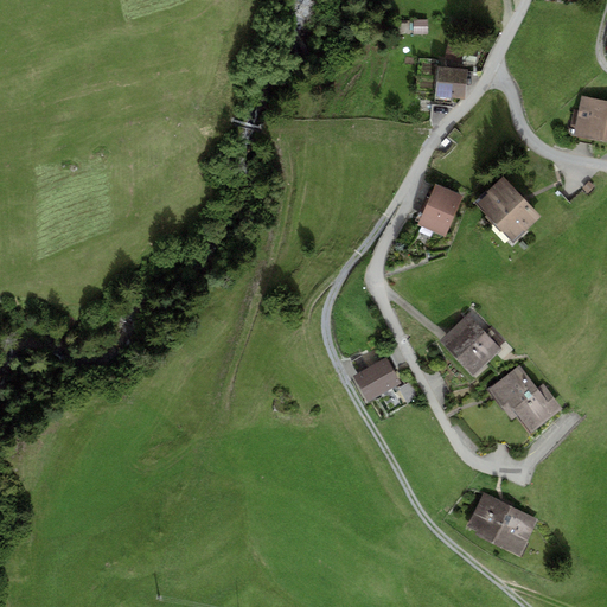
[(413,20),(414,33),(427,32),(427,20),(413,20)]
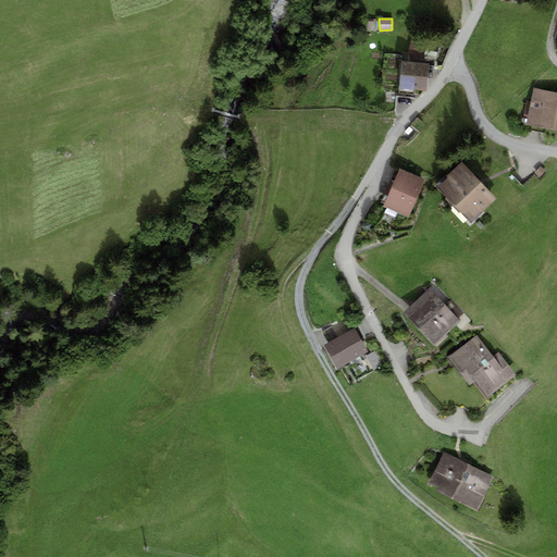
[(412,37),(407,53),(436,62),(441,51),(429,47),(430,42),(412,37)]
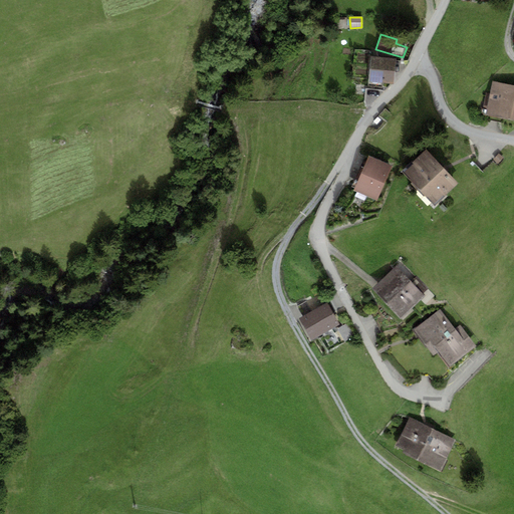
[(371,55),(367,85),(380,87),(380,82),(393,83),(397,58),(371,55)]
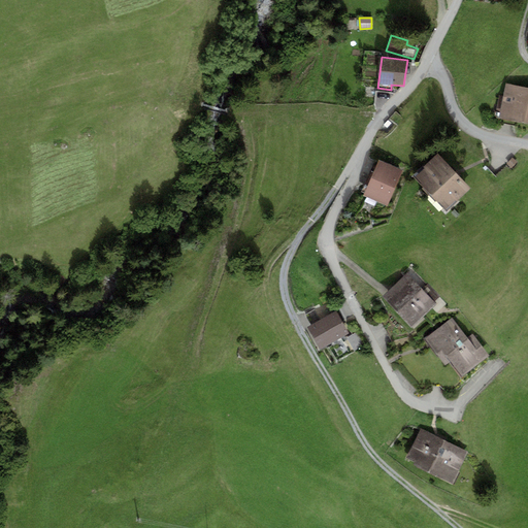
[(527,88),(505,84),(503,96),(499,95),(495,117),(527,123),(527,88)]
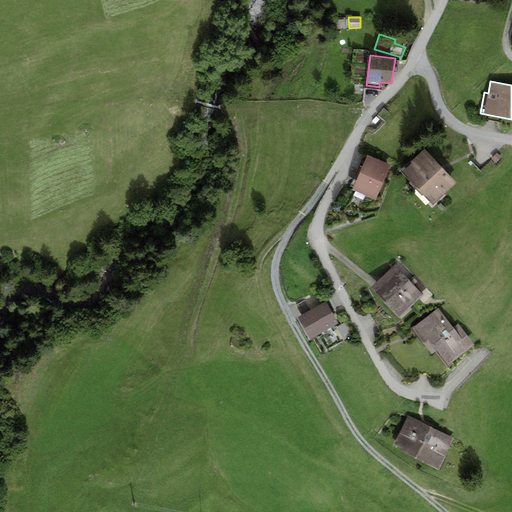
[(383,108),(377,115),(382,120),(388,113),(383,108)]
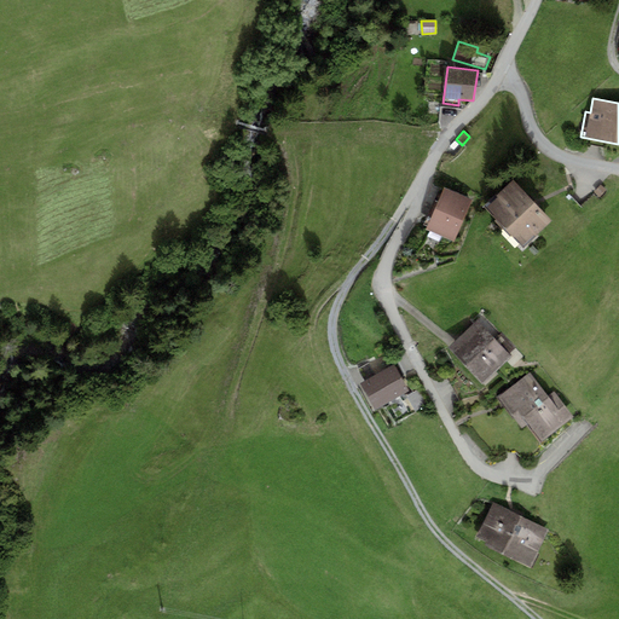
[(498,197),(487,207),(521,244),(533,233),(534,236),(551,220),(514,178),(496,195),(498,197)]
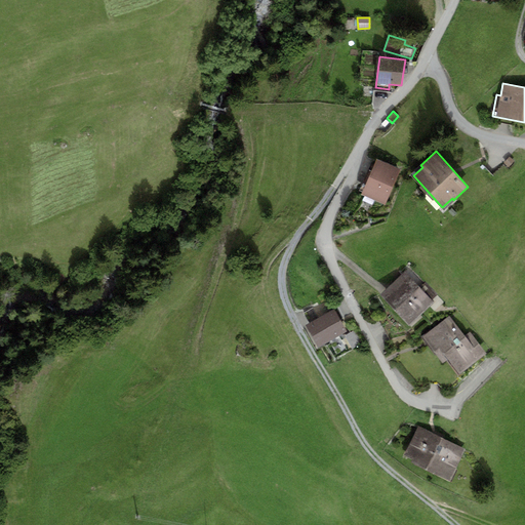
[(510,157),(503,163),(509,168),(515,162),(510,157)]
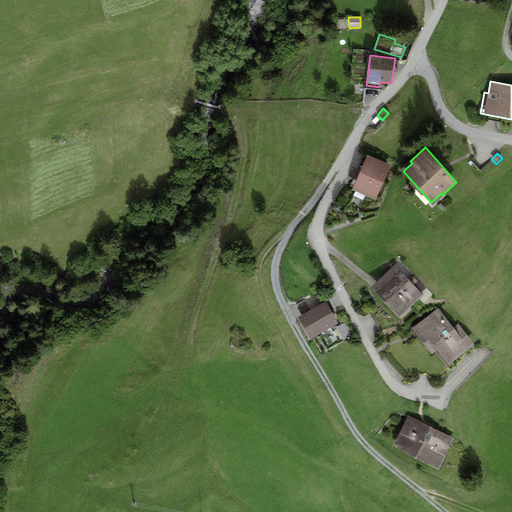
[(367,155),(352,189),(376,199),(391,166),(367,155)]
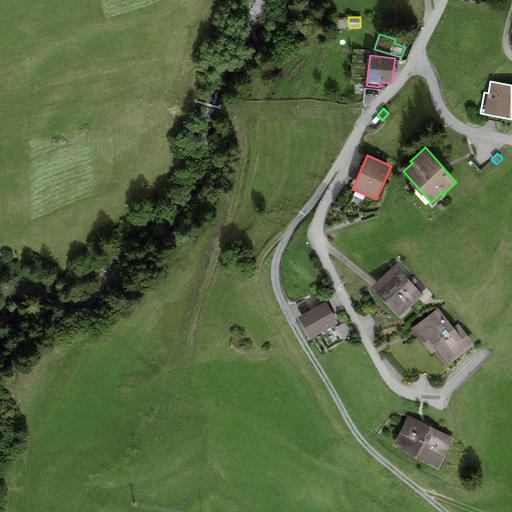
[(395,265),(371,287),(399,316),(422,294),(421,292),(409,280),(395,265)]
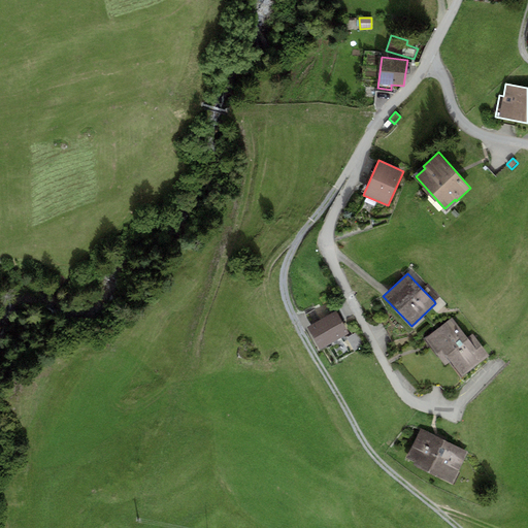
[(428,284),(422,289),(434,301),(439,296),(428,284)]
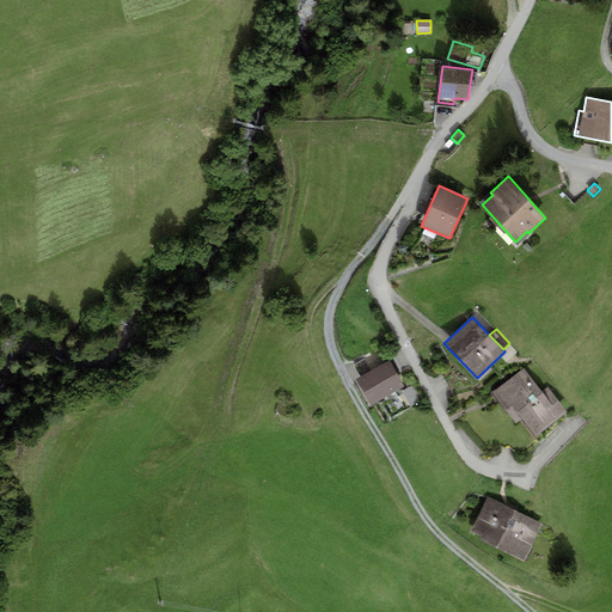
[(353,365),(359,375),(385,362),(379,352),(353,365)]
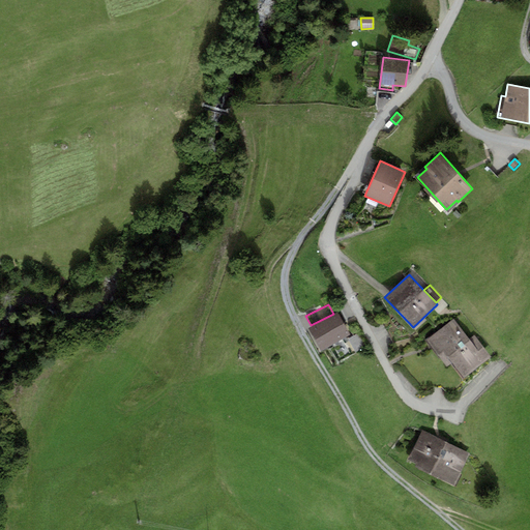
[(311,325),(308,327),(321,351),(350,334),(337,312),(333,314),(311,325)]
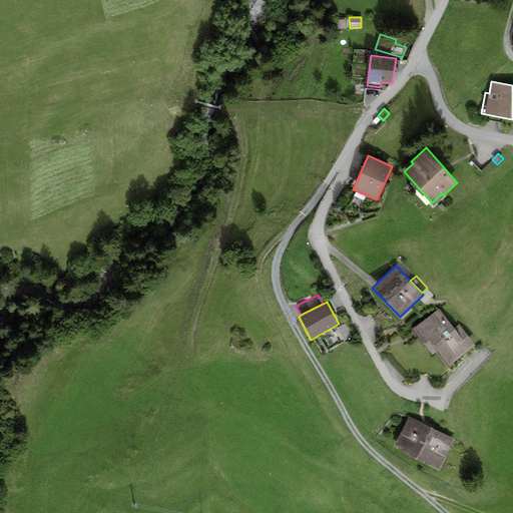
[(439,308),(412,329),(432,354),(438,350),(449,365),(475,345),(459,324),(454,328),(439,308)]
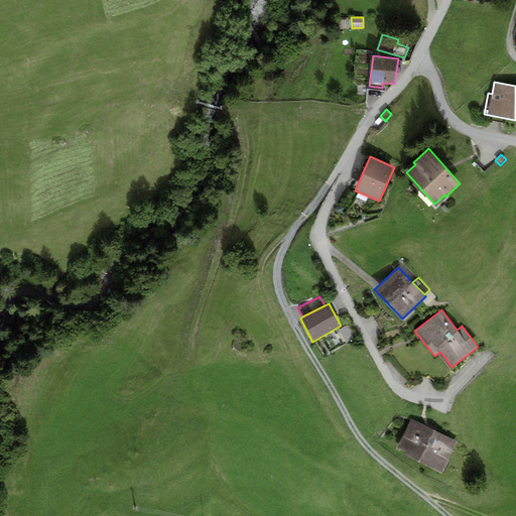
[(348,325),(339,330),(346,343),(355,338),(348,325)]
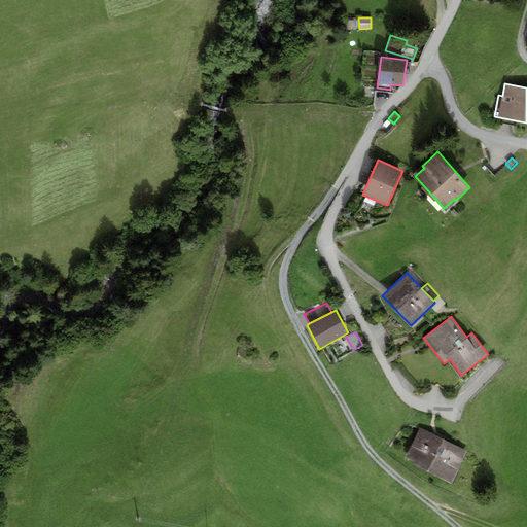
[(444,387),(440,390),(445,395),(448,392),(444,387)]
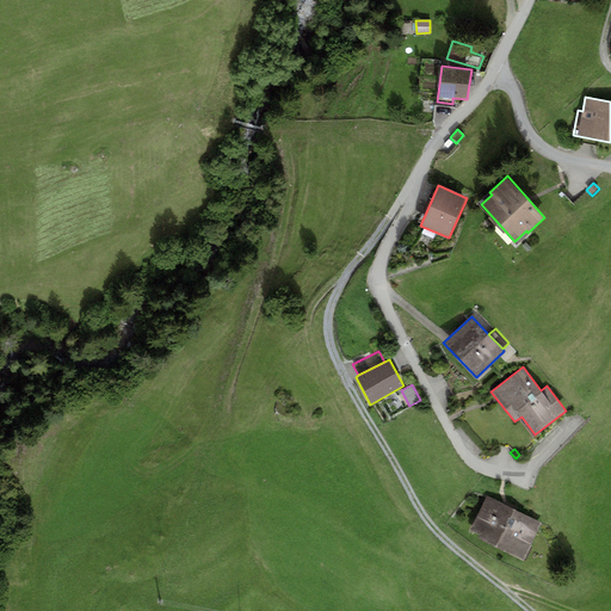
[(486,495),(468,530),(479,536),(477,538),(524,560),(542,523),(486,495)]
